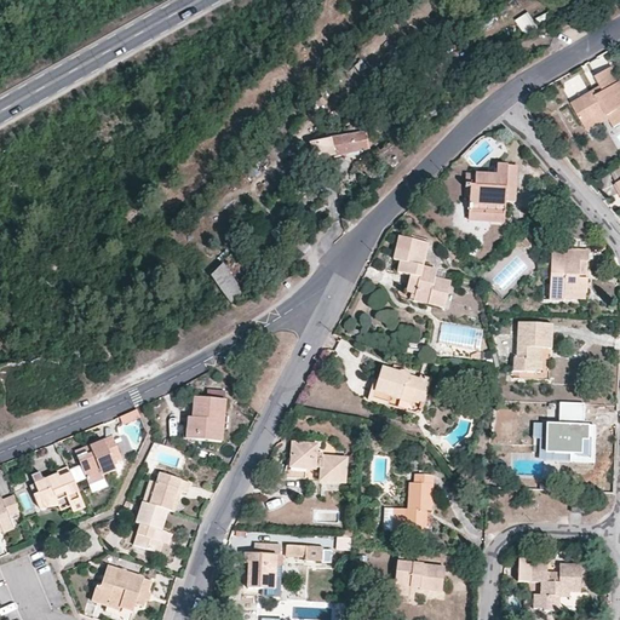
[(527,11),(515,19),(524,35),(538,27),(527,11)]
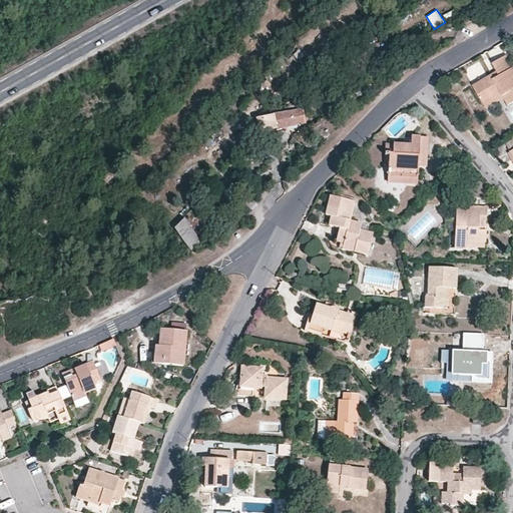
[(508,105),(512,101),(512,67),(506,55),(492,63),(497,72),(499,75),(494,78),(491,75),(473,86),(482,103),(500,92),(503,97),(508,105)]
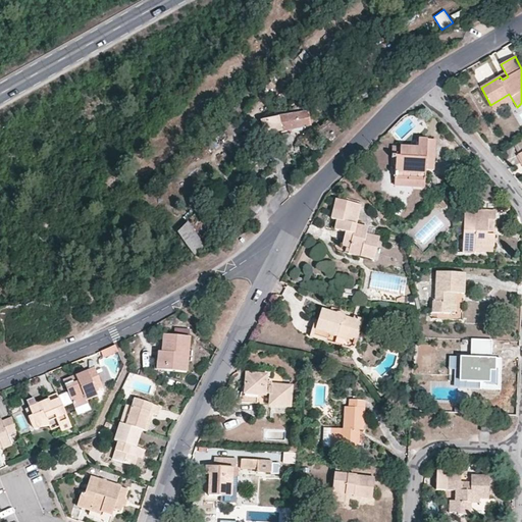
[(490,105),(493,109),(512,99),(509,94),(490,105)]
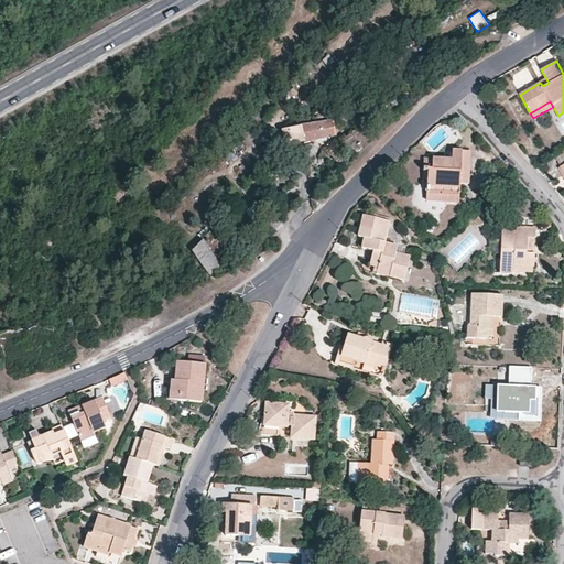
[(289,129),(292,142),(329,136),(335,134),(333,121),(289,129)]
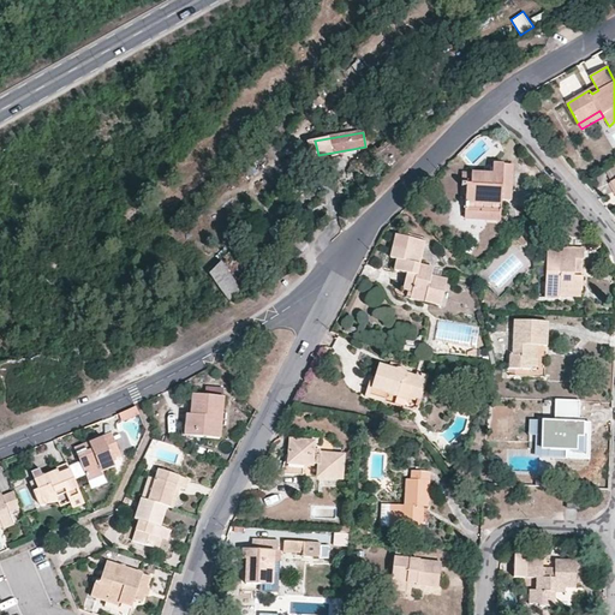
[(491,175),(471,174),(470,185),(465,185),(464,214),(500,216),(501,201),(501,189),(511,189),(512,165),(493,165),(491,175)]
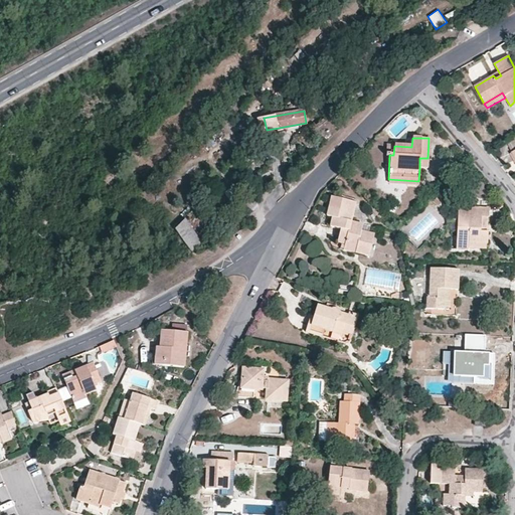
[(330,227),(339,229),(345,238),(344,243),(354,246),(352,252),(368,255),(373,234),(360,231),(362,224),(350,221),(355,202),(331,196),(327,216),(333,217),(330,227)]
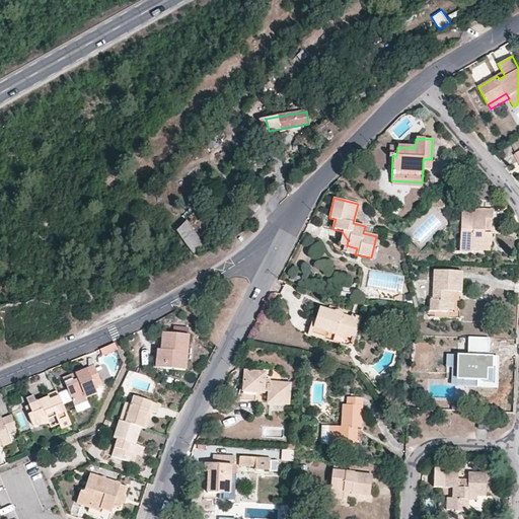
[(490,233),(484,233),(484,218),(490,219),(492,219),(492,210),(460,209),(459,251),(470,252),(470,250),(471,245),(489,245),(491,245),(491,233),(490,233)]
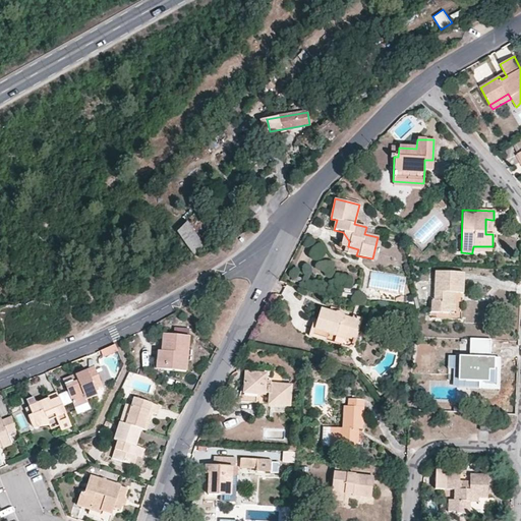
[(198,237),(191,228),(188,224),(177,231),(193,254),(205,246),(200,240),(198,237)]
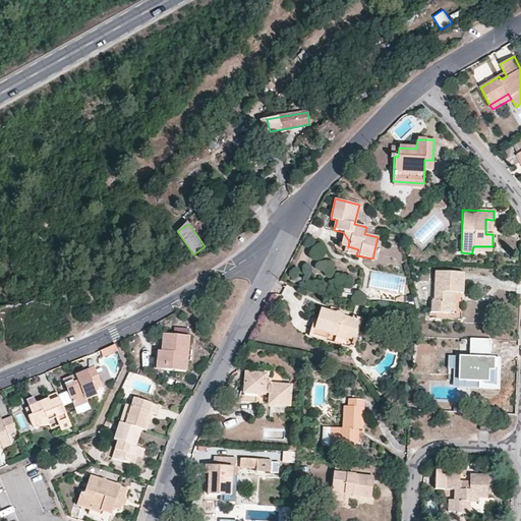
[(348,246),(349,241),(343,232),(341,245),(348,246)]
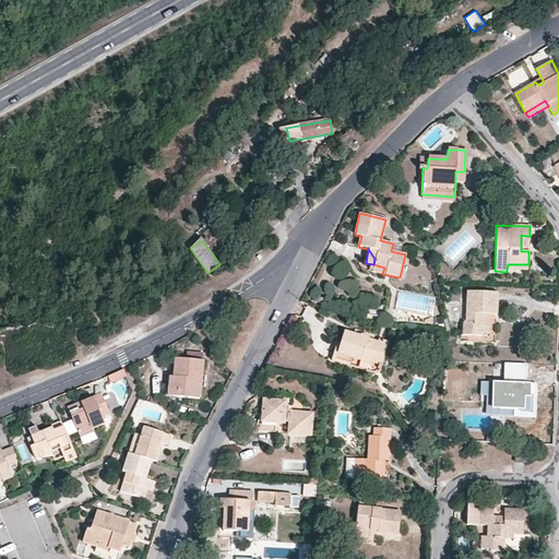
[(373,264),(372,272),(382,274),(384,268),(373,264)]
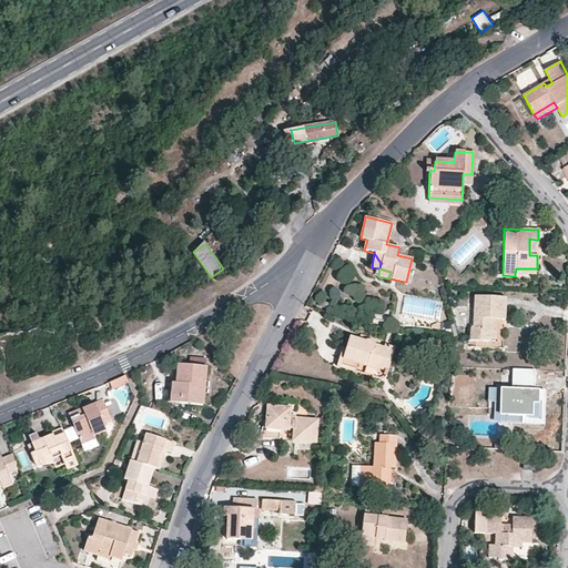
[(505,296),(475,295),(473,327),(470,327),(469,341),(475,341),(489,342),(490,320),(496,320),(505,320),(505,306),(505,296)]
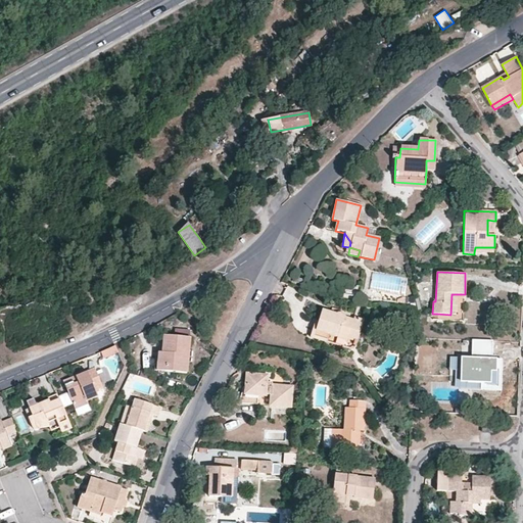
[(327,342),(329,335),(347,340),(348,338),(350,331),(360,333),(363,324),(363,320),(354,317),(353,320),(346,317),(344,315),(342,313),(340,313),(337,313),(334,314),(330,313),(322,310),(318,322),(315,321),(311,337),(327,342)]
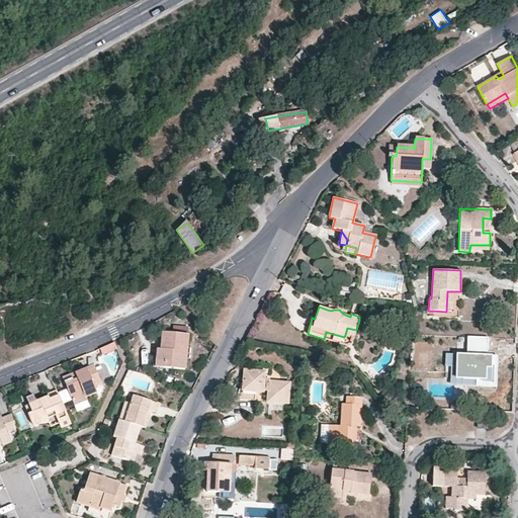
[(354,338),(356,330),(347,328),(345,335),(350,337),(354,338)]
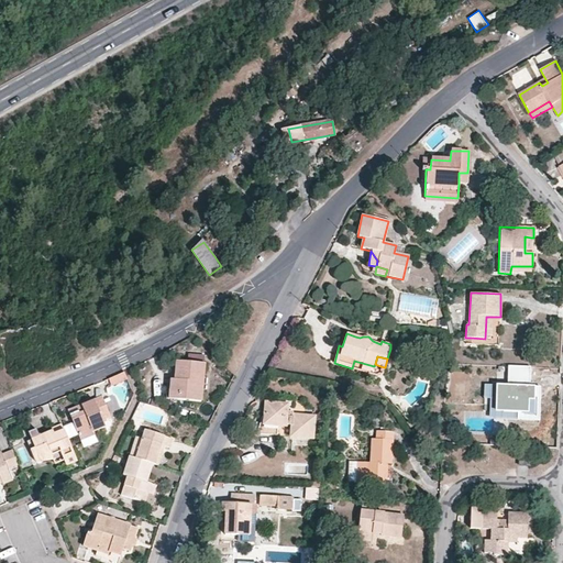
[(178,361),(177,379),(169,378),(168,398),(202,401),(207,364),(178,361)]
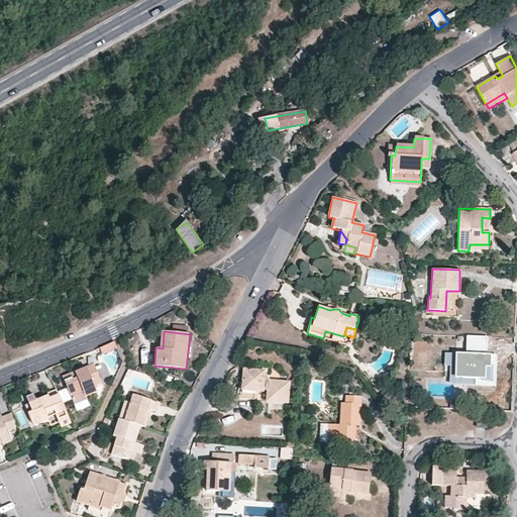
[(467,354),(455,353),(454,373),(461,373),(461,378),(476,379),(476,385),(495,385),(496,355),(487,354),(487,337),(467,336),(467,354)]
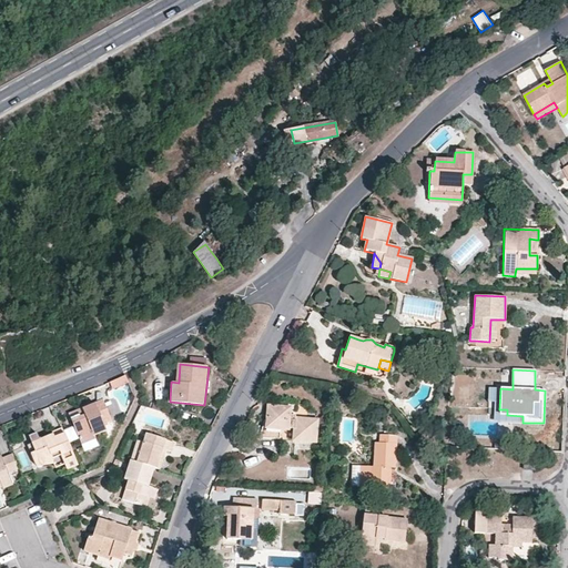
[(127,375),(110,382),(113,388),(129,382),(128,381),(127,375)]
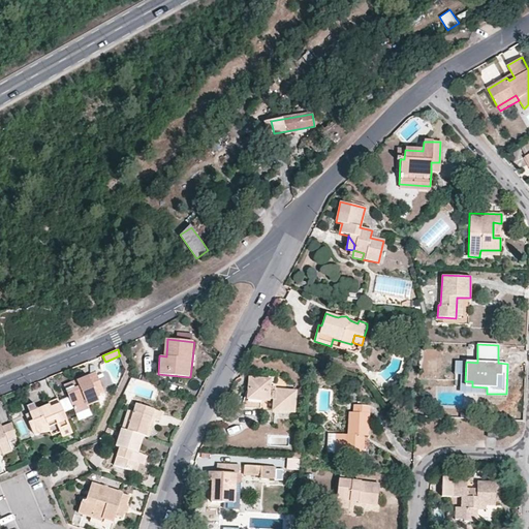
[(259,408),(260,400),(274,400),(273,410),(293,411),(294,408),(294,392),(275,390),(270,390),(270,385),(270,379),(253,378),(252,384),(249,384),(248,392),(246,392),(243,407),(259,408)]
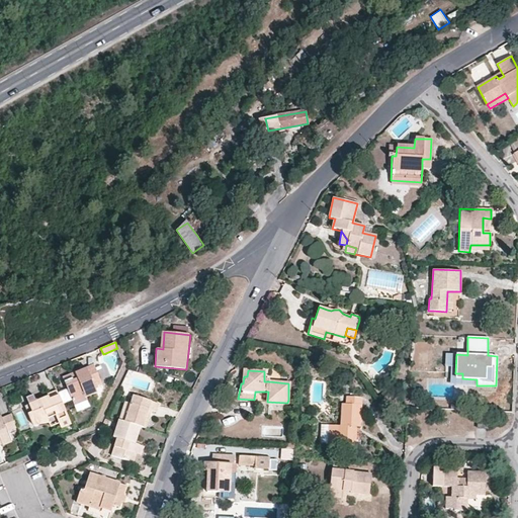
[(79,379),(80,381),(76,383),(75,381),(67,384),(77,408),(89,403),(88,400),(92,398),(98,395),(97,390),(104,385),(98,371),(91,374),(89,371),(78,375),(79,379)]
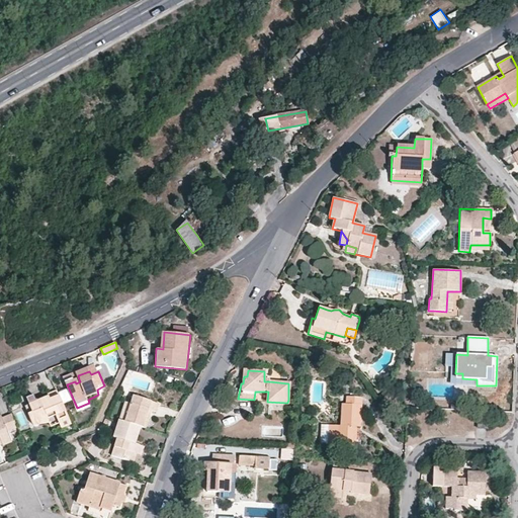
[(79,379),(78,375),(66,381),(67,384),(75,381),(79,379)]
